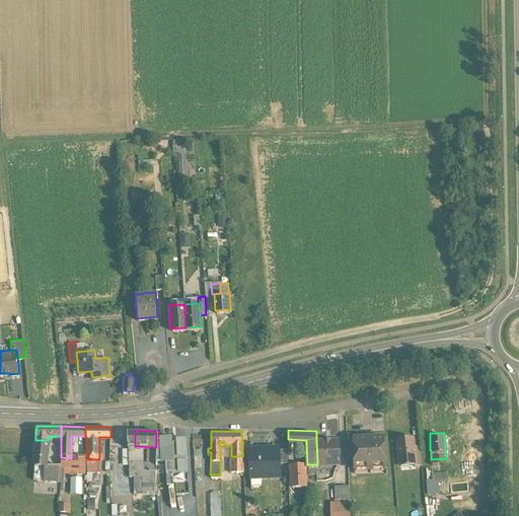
[(384,434),(352,435),(353,465),(385,463),(384,434)]
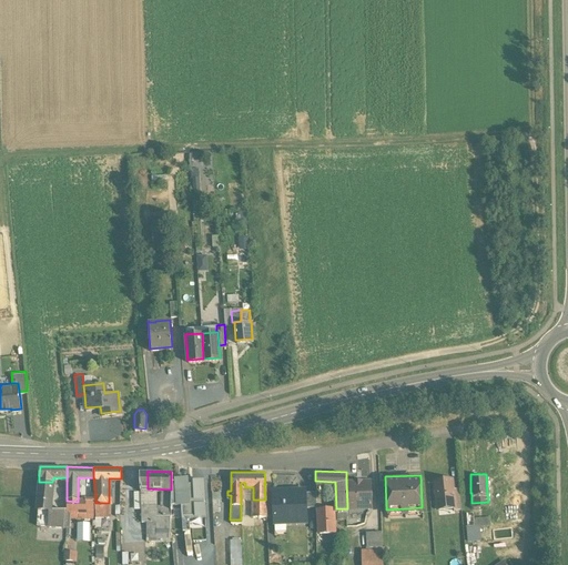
[(450,475),(434,477),(437,503),(453,502),(452,485),(450,475)]
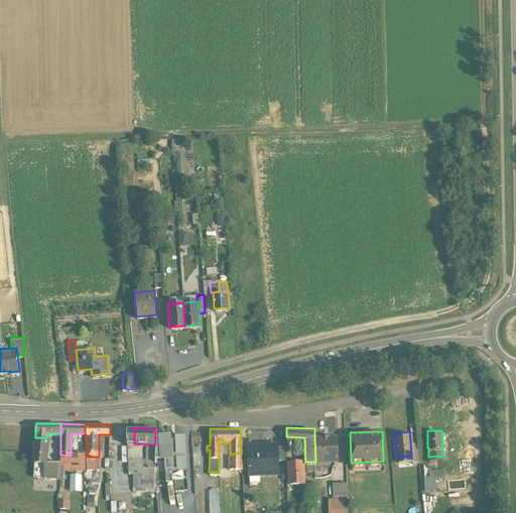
[(186,467),(185,434),(174,435),(175,437),(171,437),(171,432),(158,432),(157,458),(164,458),(165,468),(186,467)]
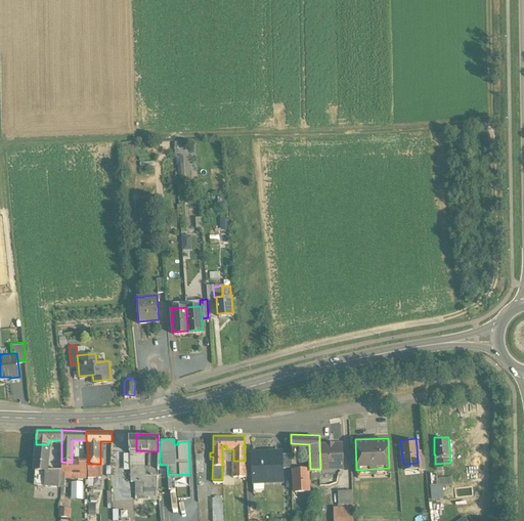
[(341,439),(319,440),(319,445),(320,465),(342,464),(342,456),(343,453),(343,450),(341,448),(341,439)]
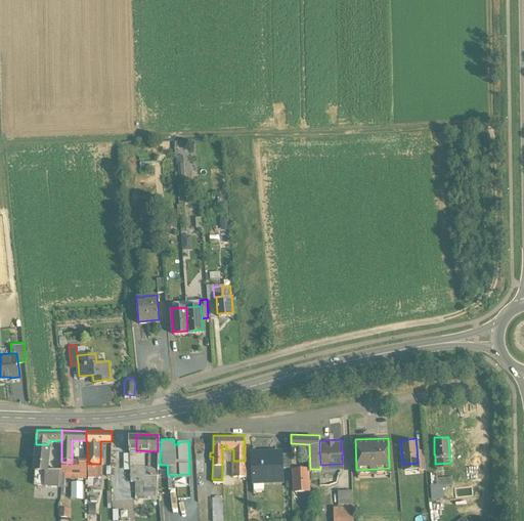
[(48,444),(36,444),(34,482),(60,484),(61,469),(46,469),(49,444),(48,444)]
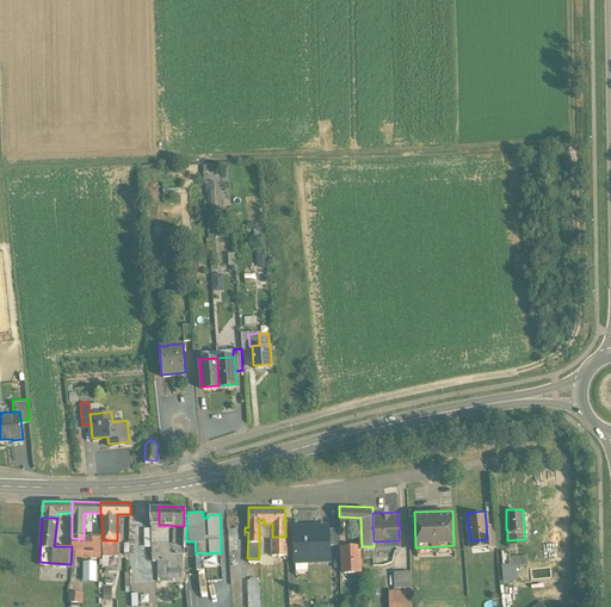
[(486,521),(487,539),(488,543),(495,543),(493,520),(486,521)]
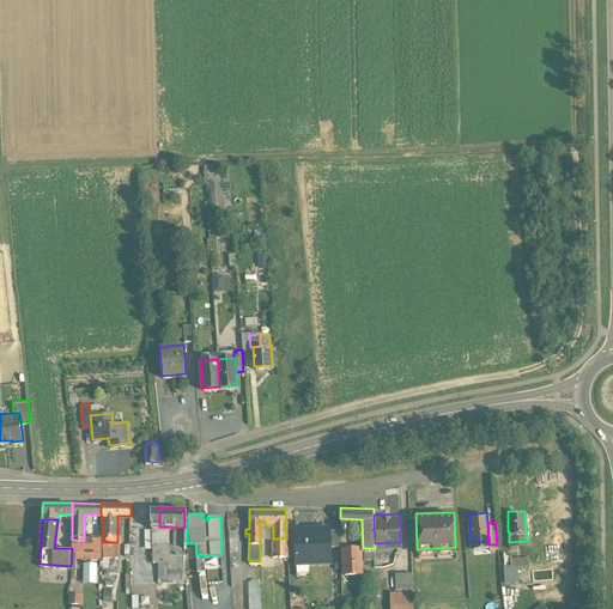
[(307,524),(293,525),(295,561),(331,559),(329,543),(329,539),(327,539),(327,527),(307,528),(307,524)]
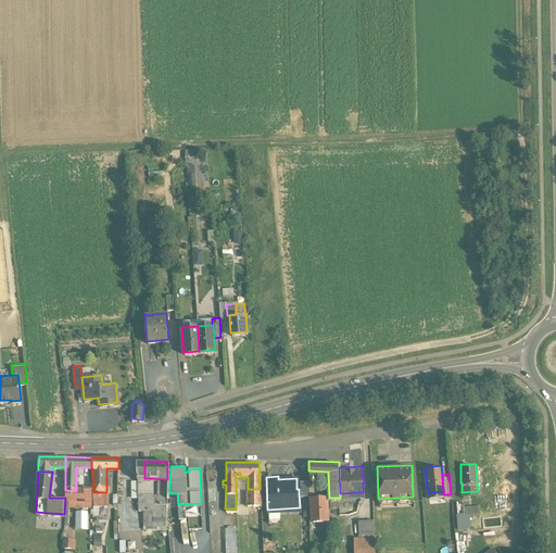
[(310,477),(297,478),(297,489),(299,489),(299,493),(310,492),(310,477)]
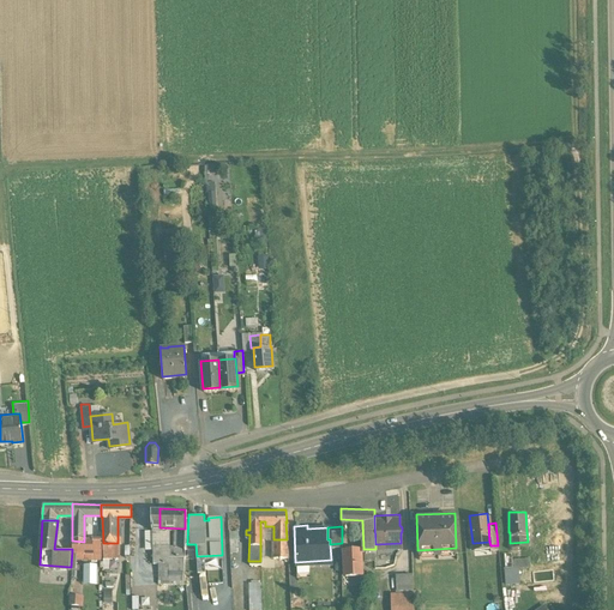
[(84,542),(72,541),(72,549),(101,550),(101,537),(84,538),(84,542)]
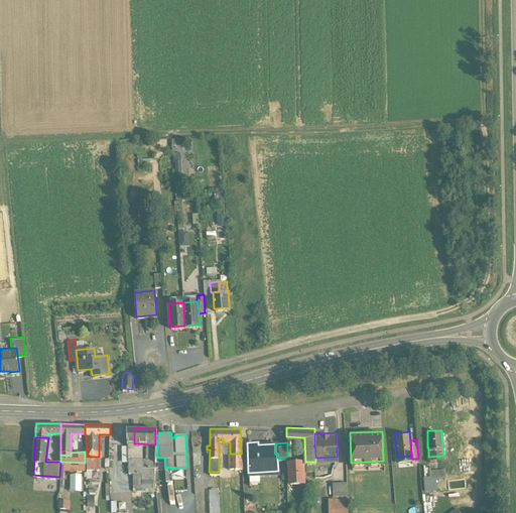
[(241,454),(230,454),(231,455),(231,459),(231,466),(242,466),(241,454)]
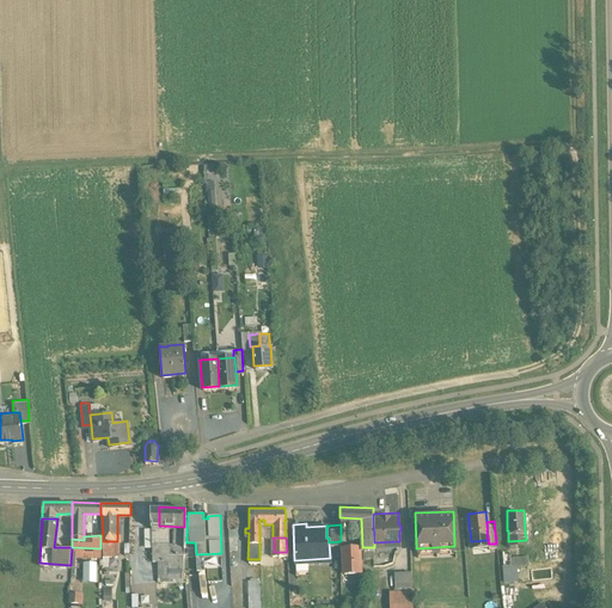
[(116,541),(103,541),(103,563),(109,563),(109,553),(116,552),(116,541)]
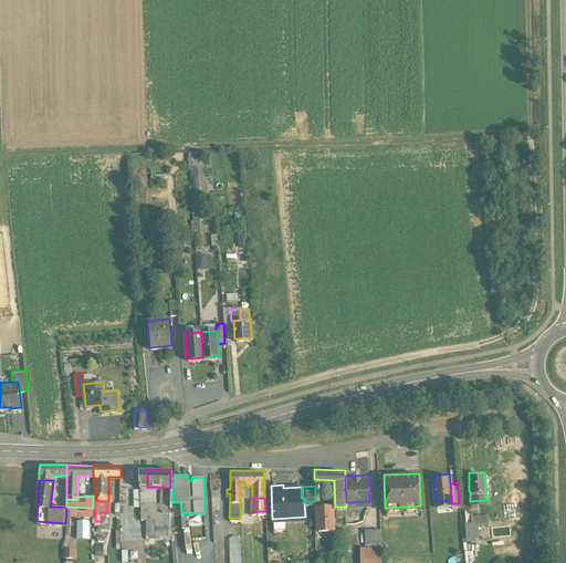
[(161,501),(142,501),(142,517),(161,518),(161,512),(161,511),(161,501)]
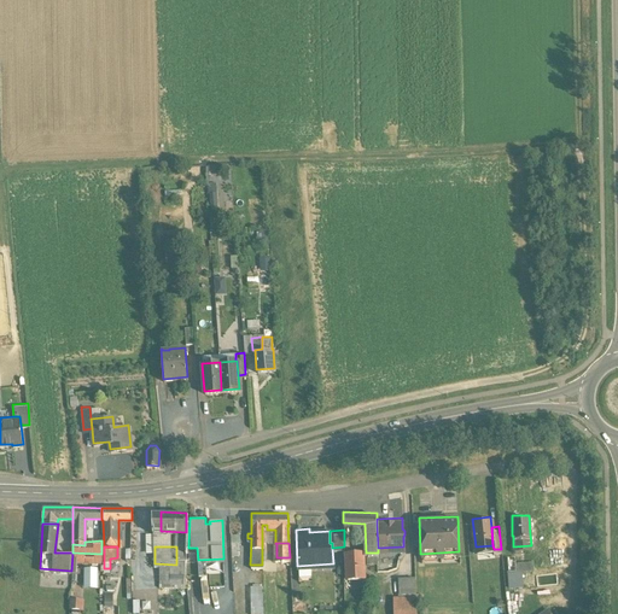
[(277,557),(277,549),(273,549),(266,549),(266,565),(275,565),(275,557),(277,557)]
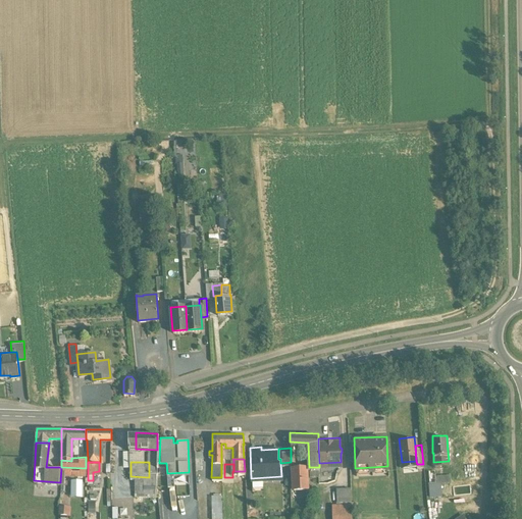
[(306,465),(292,465),(293,486),(307,485),(306,465)]
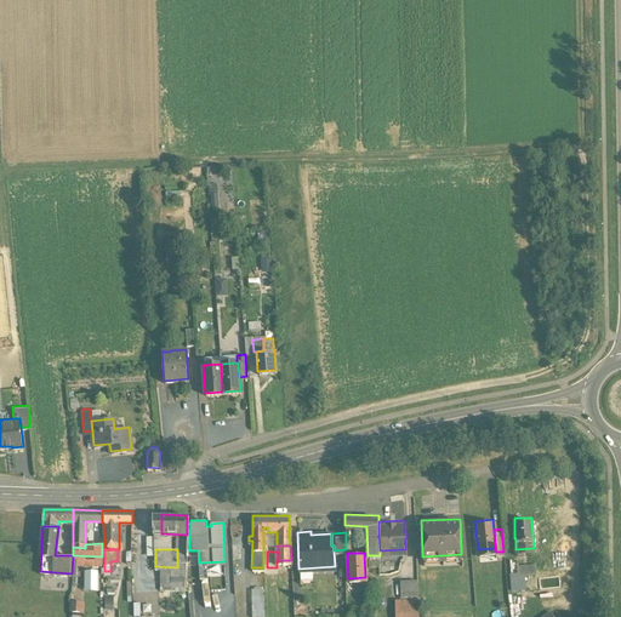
[(417,576),(400,577),(400,592),(417,590),(417,576)]
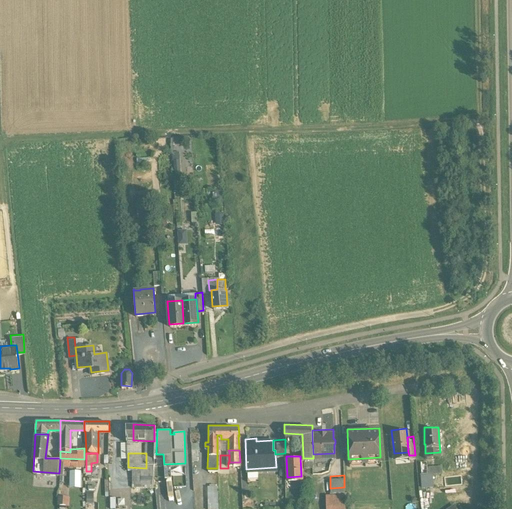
[(94,491),(86,491),(86,503),(94,503),(94,491)]
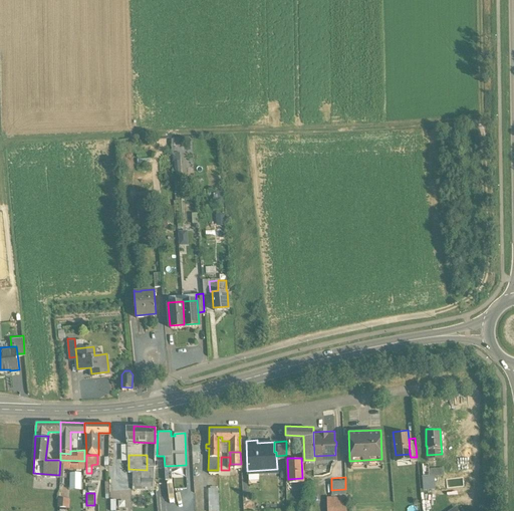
[(346,510),(345,494),(329,494),(329,510),(346,510)]
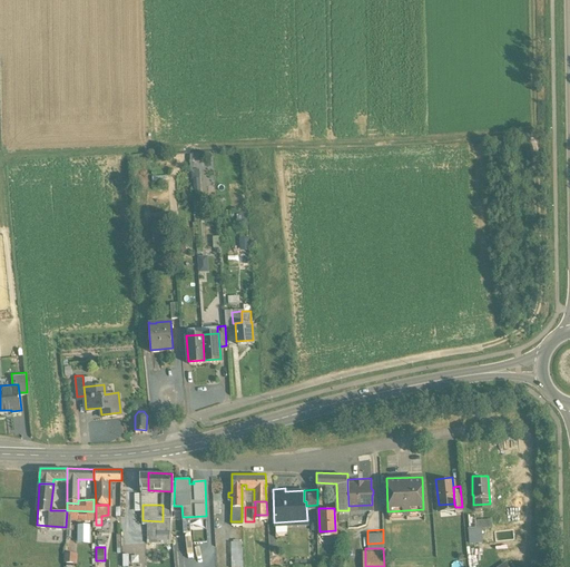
[(512,566),(505,557),(494,566),(512,566)]
